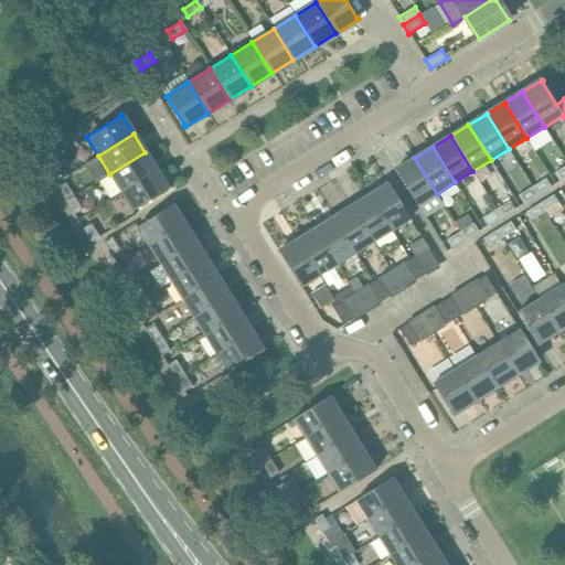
[(48,153),(53,162),(56,167),(64,161),(56,148),(48,153)]
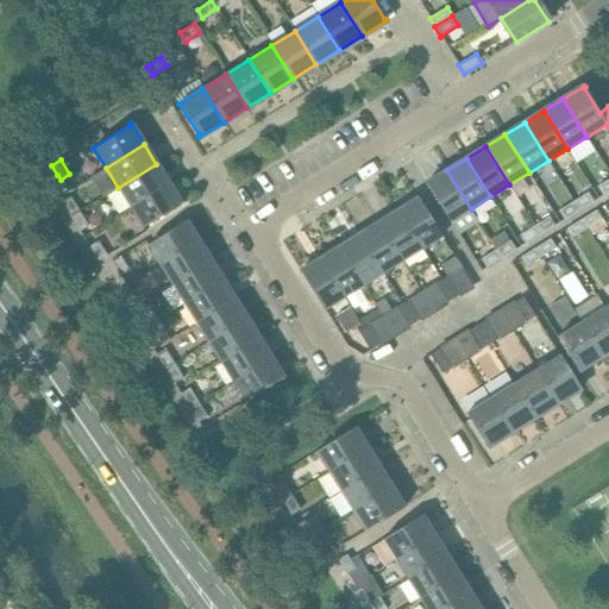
[(118,188),(130,207),(169,183),(156,164),(118,188)]
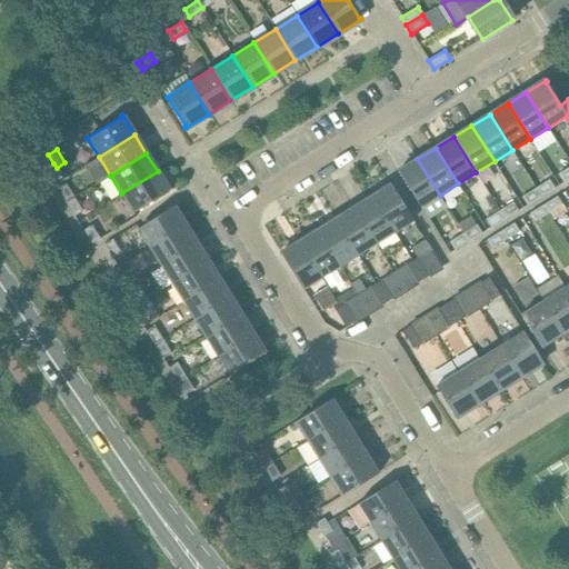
[(399,173),(421,207),(440,196),(417,159),(397,172),(398,173),(399,173)]
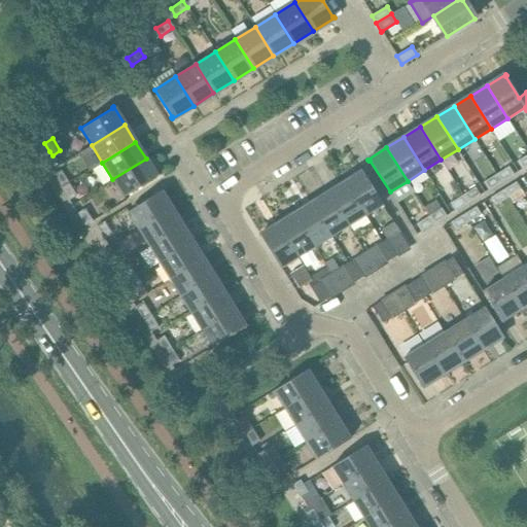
[(526,154),(517,162),(522,169),(526,166),(526,154)]
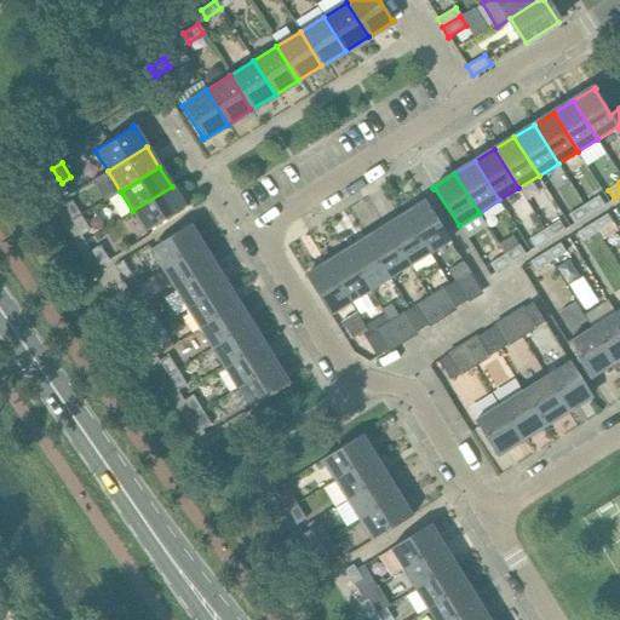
[(132,211),(145,231),(182,208),(183,210),(185,208),(172,187),(132,211)]
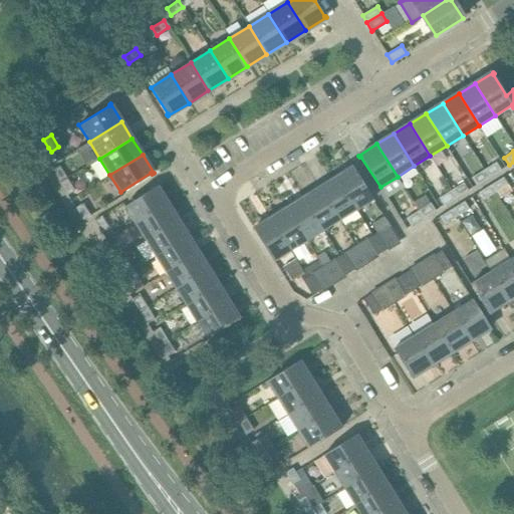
[(496,163),(484,170),(489,178),(501,170),(496,163)]
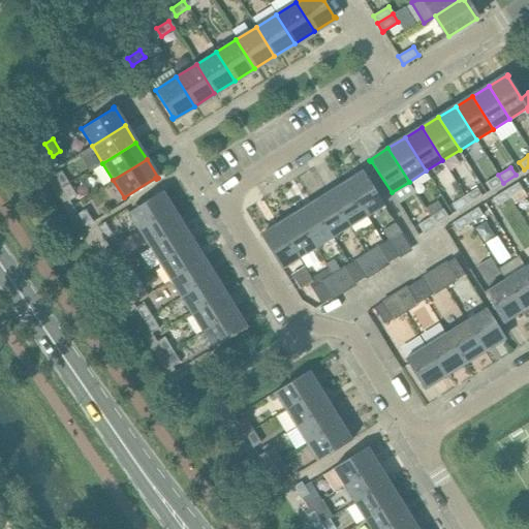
[(53,176),(61,188),(69,184),(61,170),(53,176)]
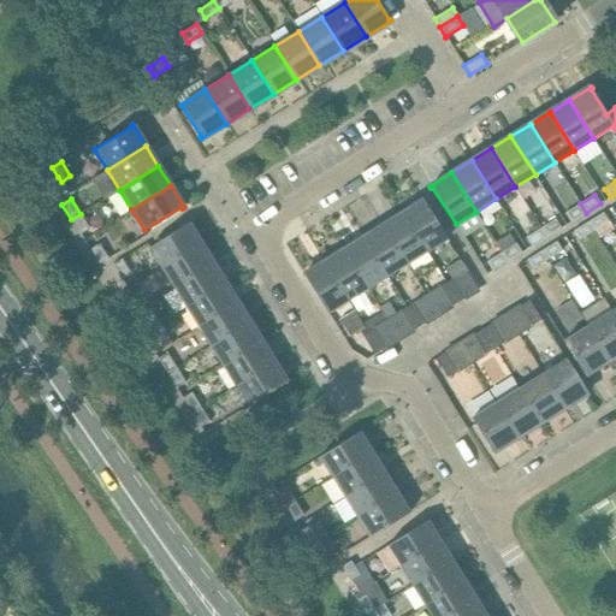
[(403,213),(427,252),(448,240),(424,202),(426,201),(425,200),(403,213)]
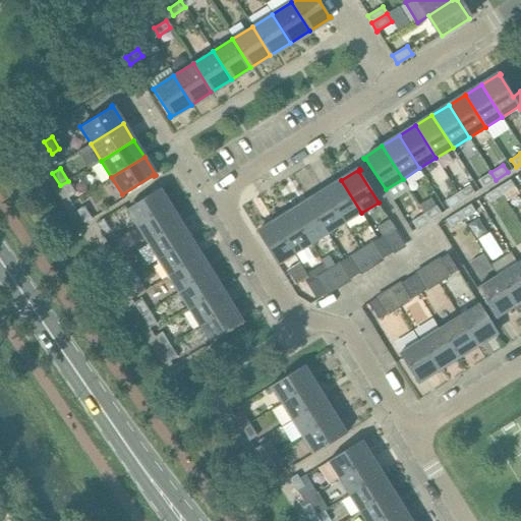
[(490,172),(477,180),(482,188),(496,180),(490,172)]
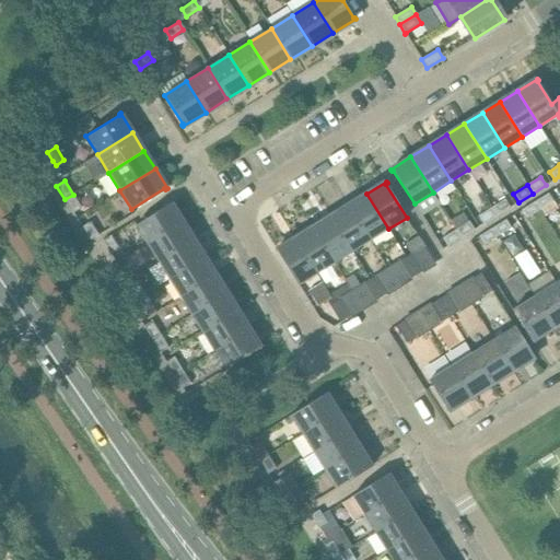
[(548,193),(534,201),(539,210),(553,201),(548,193)]
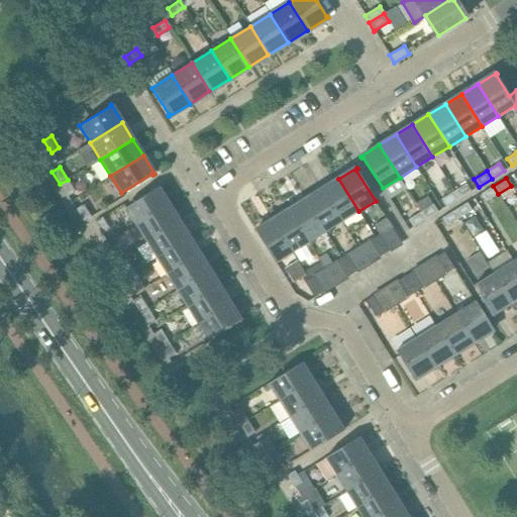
[(321,189),(341,221),(358,211),(338,179),(321,189)]
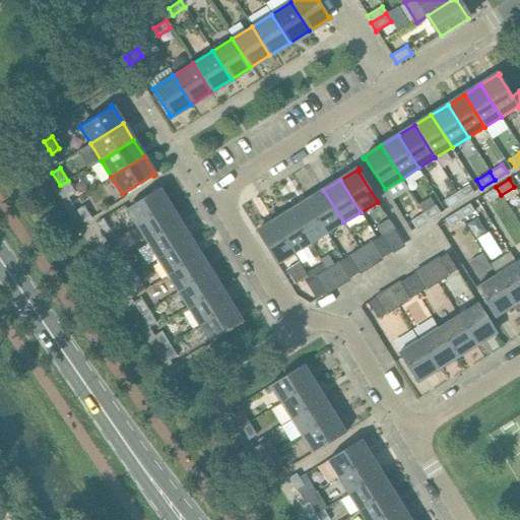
[(60,185),(68,198),(75,193),(68,181),(60,185)]
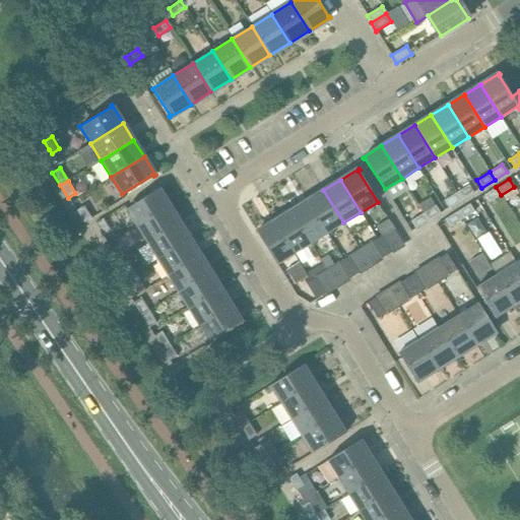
[(468,185),(457,192),(461,200),(473,193),(468,185)]
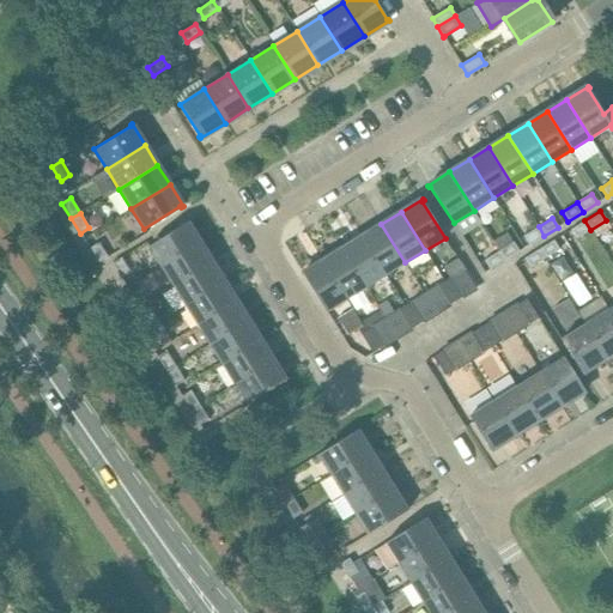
[(584,220),(570,230),(576,238),(590,230),(584,220)]
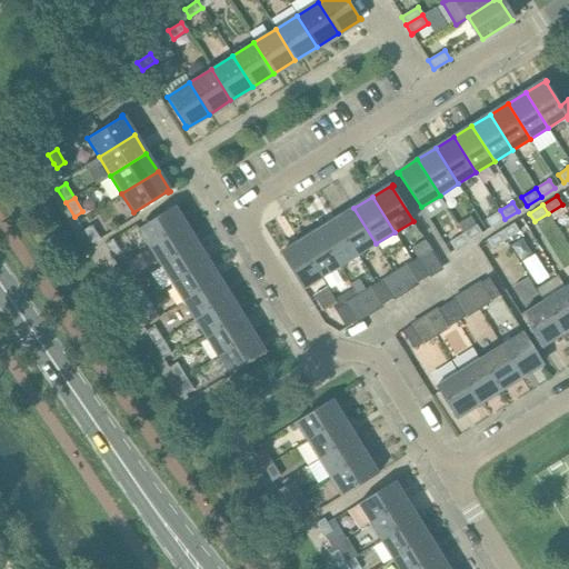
[(172,208),(138,229),(149,248),(186,226),(173,206),(171,207),(172,208)]
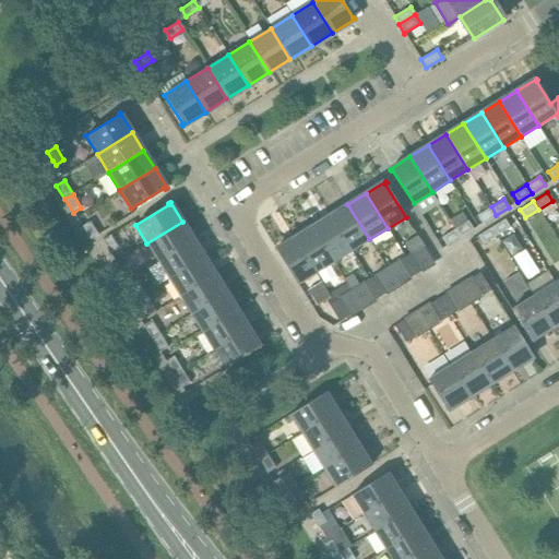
[(330,215),(352,250),(369,239),(347,204),(330,215)]
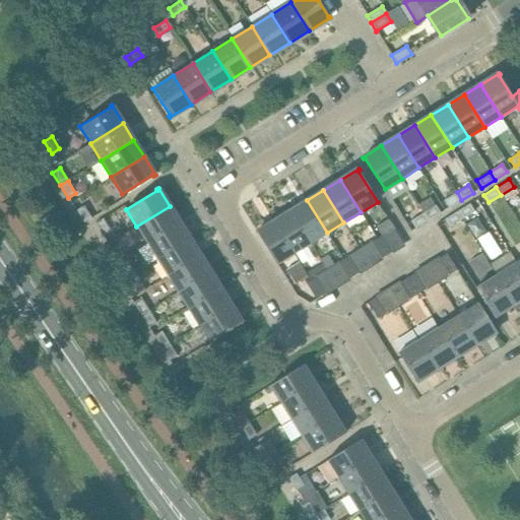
[(461,200),(457,192),(444,200),(448,208),(461,200)]
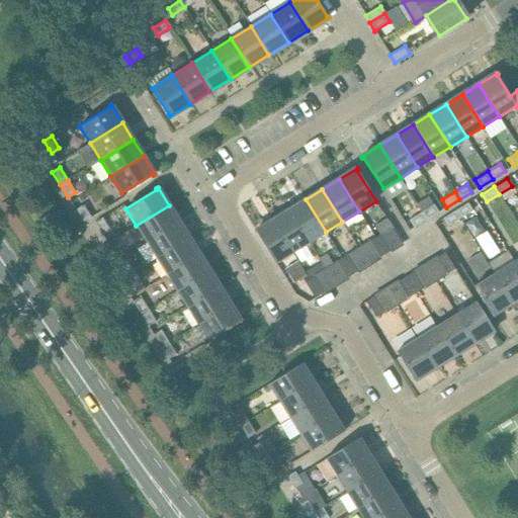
[(289,209),(310,243),(326,232),(306,199),(289,209)]
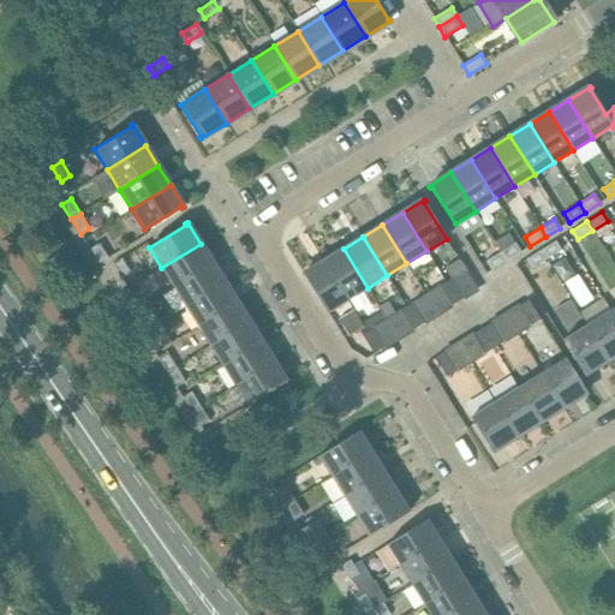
[(555,240),(541,250),(545,260),(561,250),(555,240)]
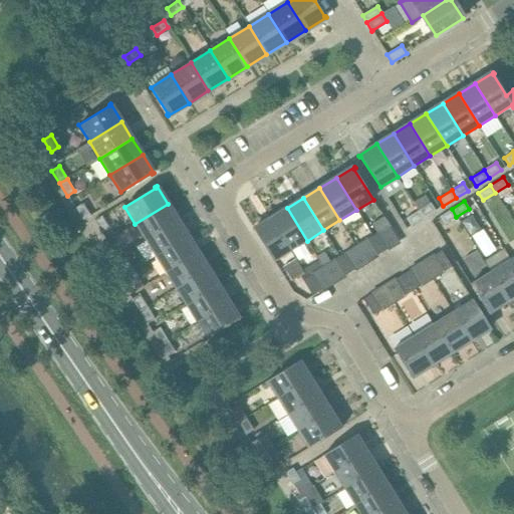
[(90,216),(88,212),(82,203),(74,208),(82,220),(90,216)]
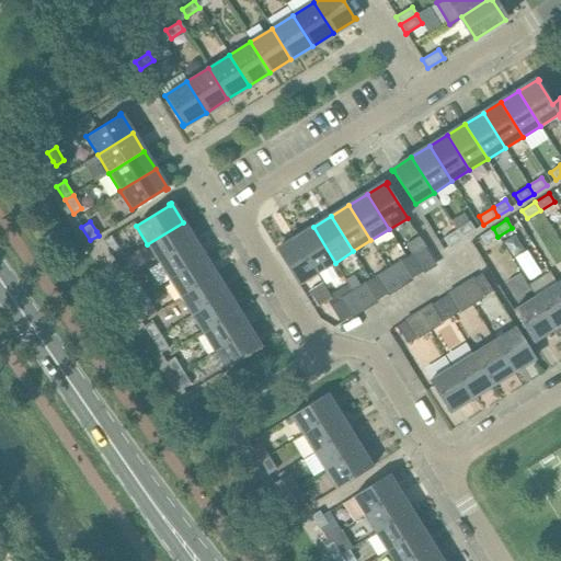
[(476,230),(470,221),(456,230),(461,239),(476,230)]
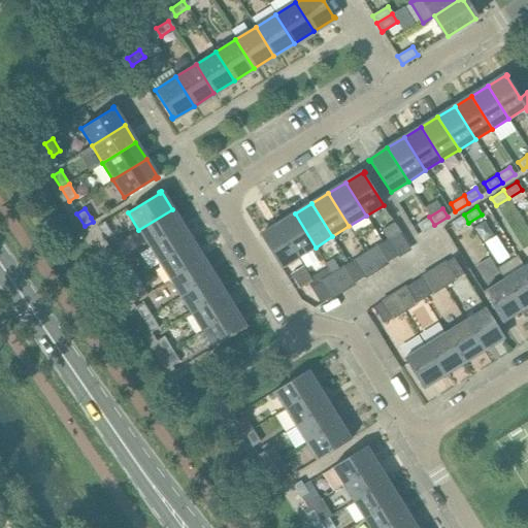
[(183,226),(172,209),(138,230),(149,246),(183,226)]
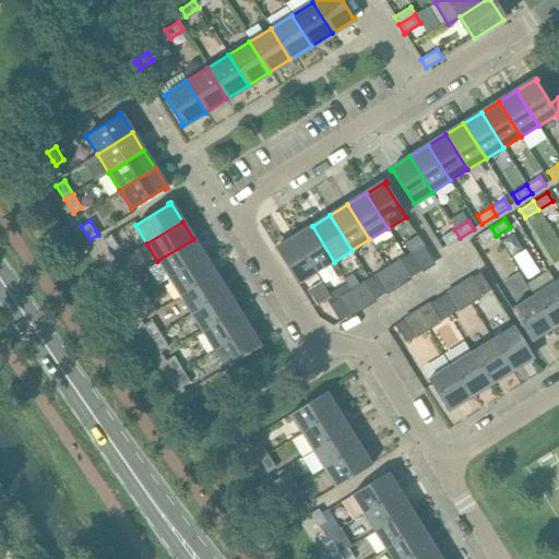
[(294,237),(316,273),(334,262),(312,226),(294,237)]
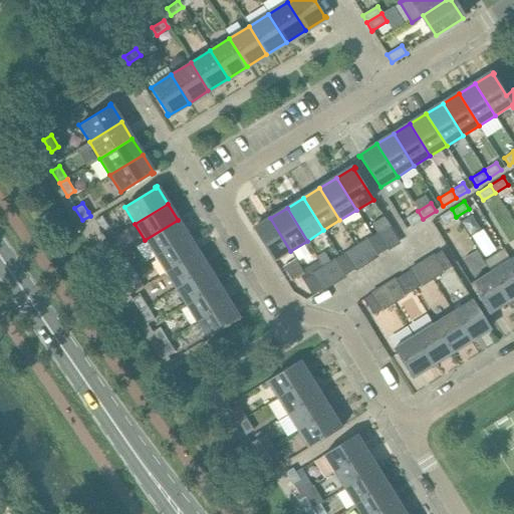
[(452,209),(440,217),(445,224),(456,217),(452,209)]
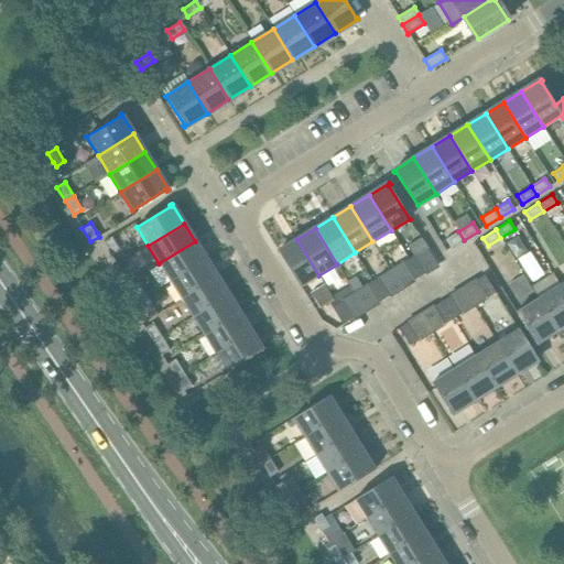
[(458,231),(445,239),(451,248),(464,240),(458,231)]
